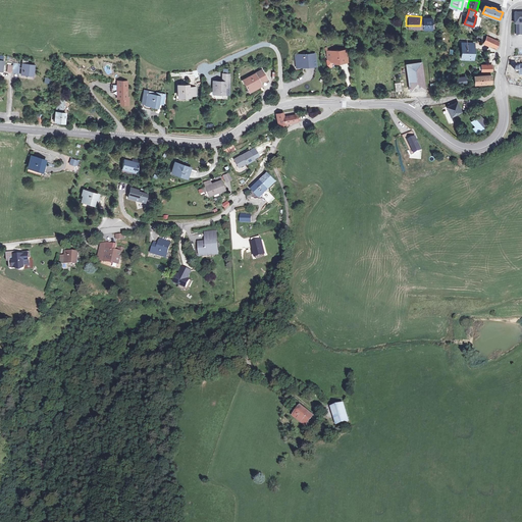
[(429,16),(421,16),(420,25),(429,25),(429,16)]
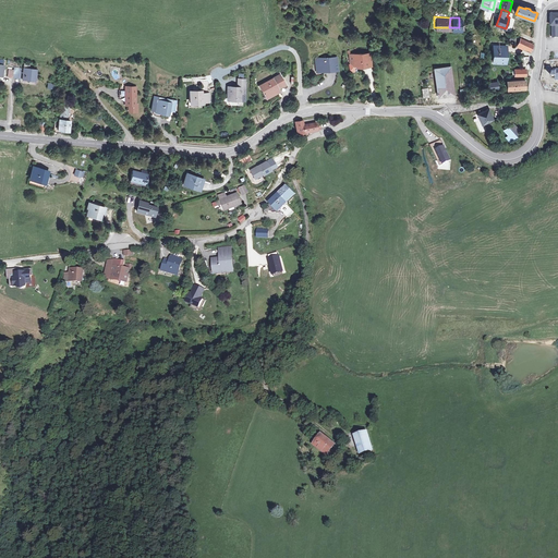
[(519,38),(517,44),(517,45),(530,51),(532,45),(519,38)]
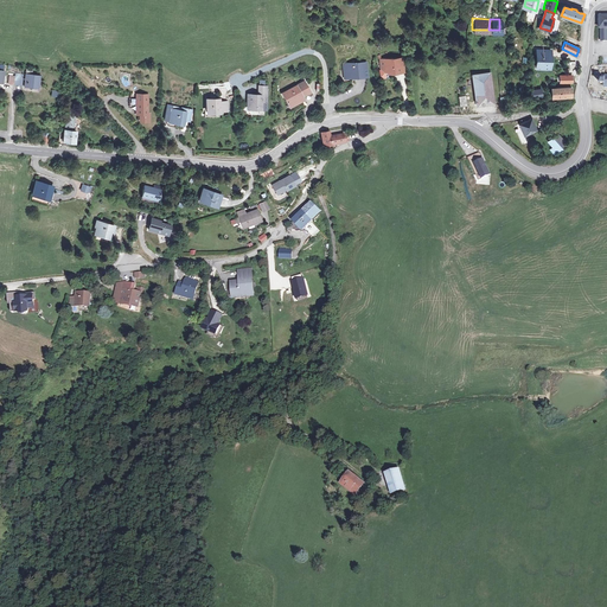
[(551,50),(538,50),(538,68),(551,68),(551,50)]
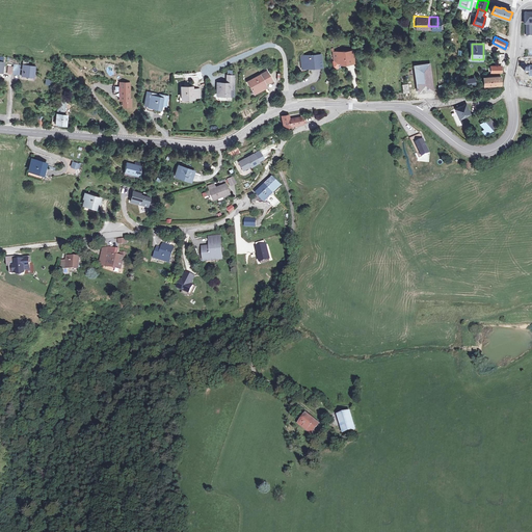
[(353,50),(334,52),(335,59),(339,62),(340,61),(345,61),(345,62),(354,62),(353,50)]
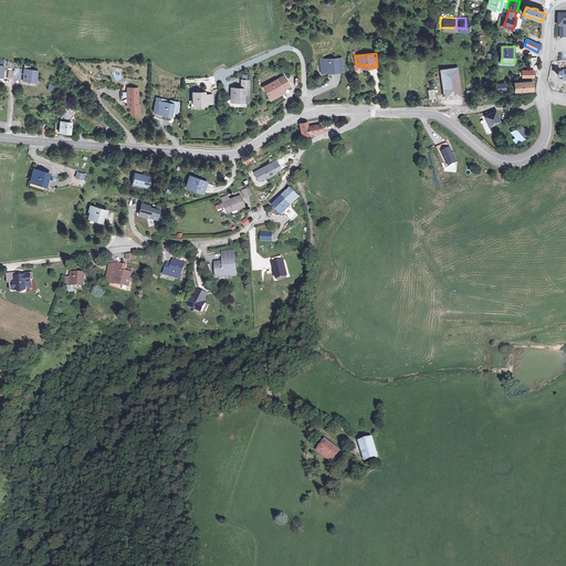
[(341,61),(321,61),(321,72),(327,72),(327,74),(335,74),(341,74),(341,61)]
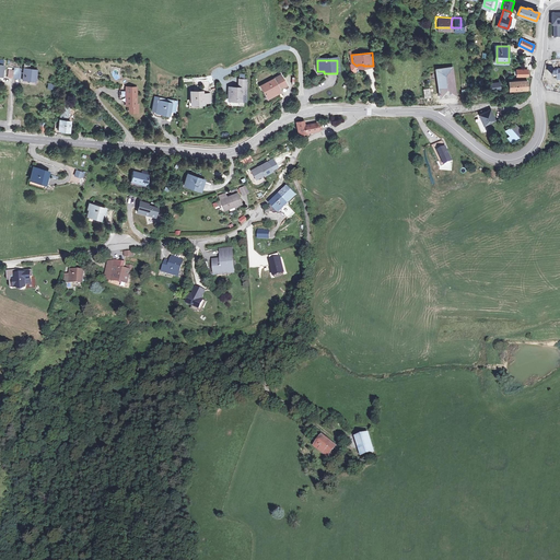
[(16,71),(13,71),(12,79),(22,80),(23,69),(16,68),(16,71)]
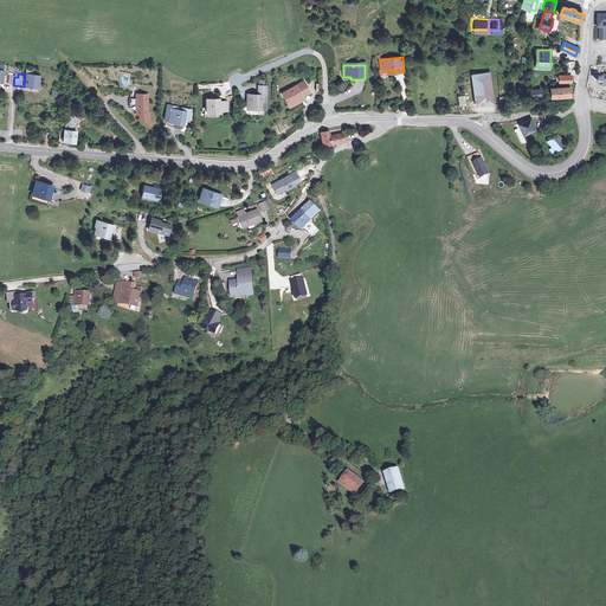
[(495,103),(492,86),(491,81),(482,82),(481,73),(472,75),(477,105),(485,104),(495,103)]
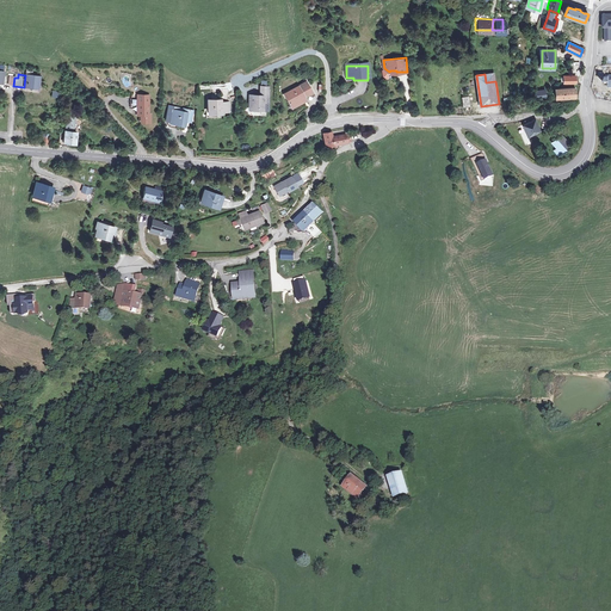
[(36,76),(29,75),(28,87),(39,88),(42,76),(36,76)]
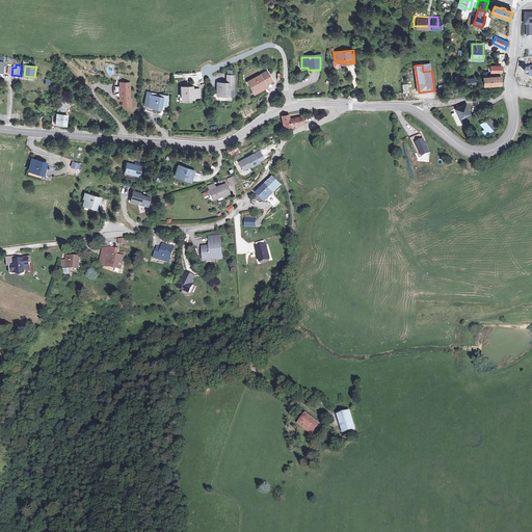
[(267,72),(251,81),(254,84),(249,86),(254,94),(264,87),(262,85),(265,83),(266,85),(272,81),(267,72)]
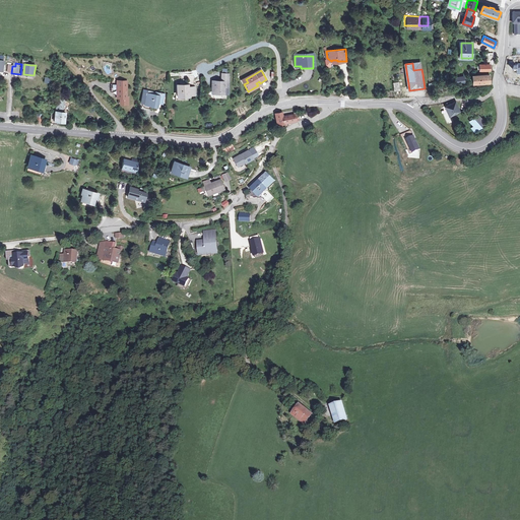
[(220,82),(212,82),(213,94),(229,94),(228,74),(219,74),(220,82)]
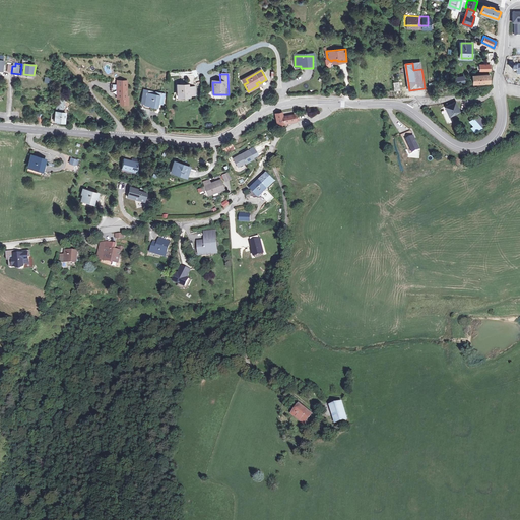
[(490,75),(473,76),(474,83),(491,82),(490,75)]
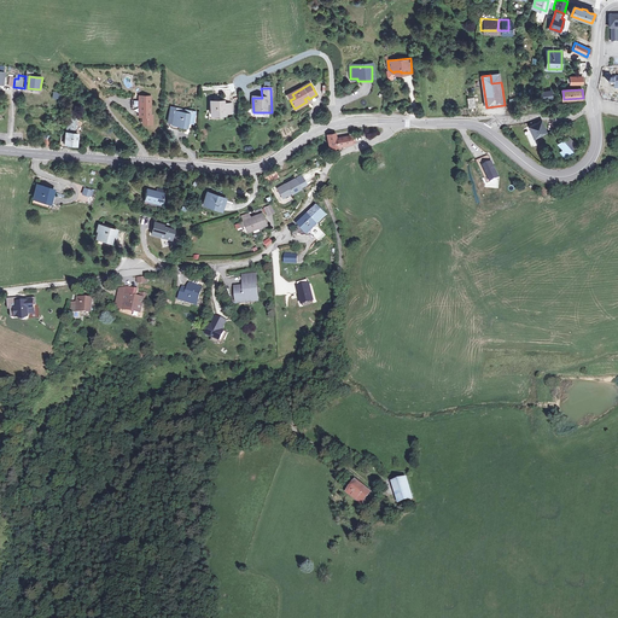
[(136,108),(134,108),(134,118),(138,118),(147,118),(147,117),(147,98),(136,98),(136,103),(136,108)]
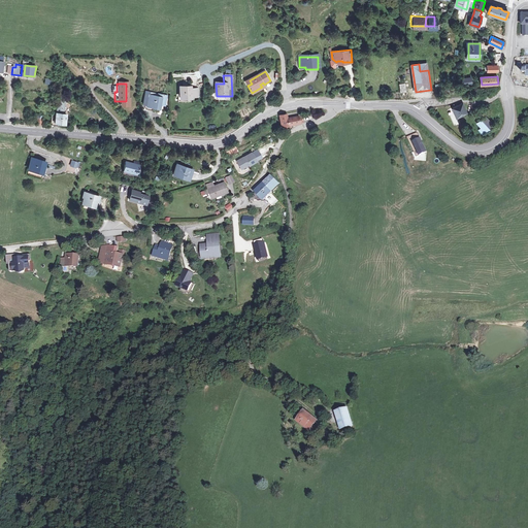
[(191,85),(179,86),(179,96),(192,96),(192,95),(198,95),(197,87),(191,87),(191,85)]
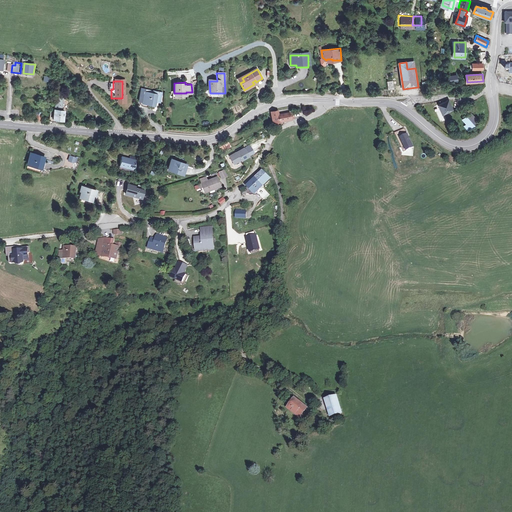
[(146,93),(141,93),(140,102),(149,103),(149,105),(156,106),(156,101),(161,102),(162,93),(155,92),(155,95),(151,94),(146,93)]
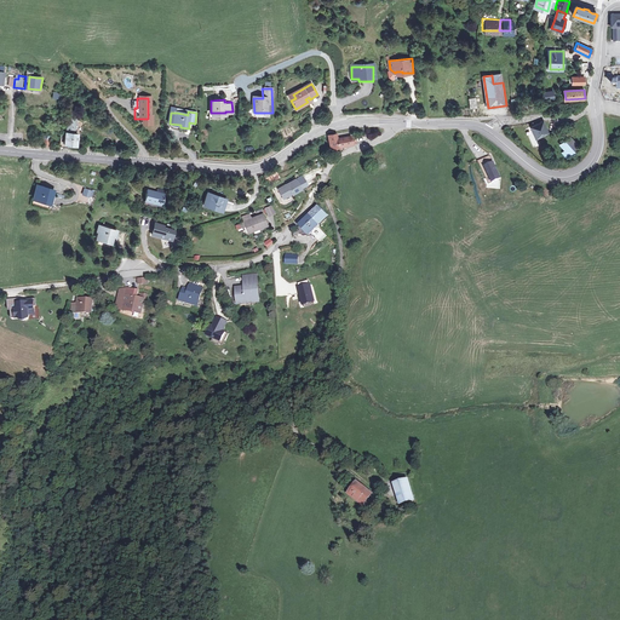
[(64,132),(63,132),(63,143),(74,144),(74,139),(75,133),(72,133),(74,119),(68,118),(64,132)]
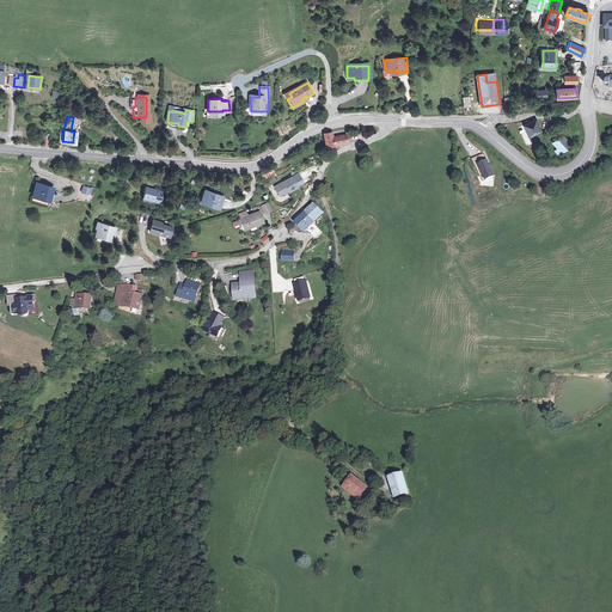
[(536,121),(525,126),(530,135),(540,130),(536,121)]
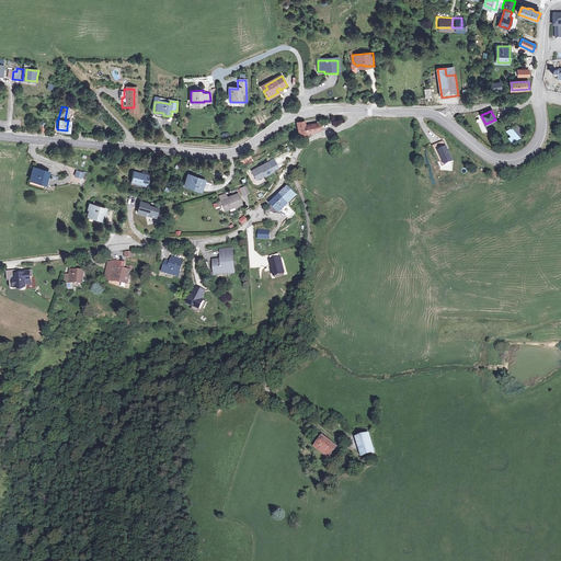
[(304,124),(296,125),(298,135),(322,130),(321,121),(316,121),(304,123),(304,124)]
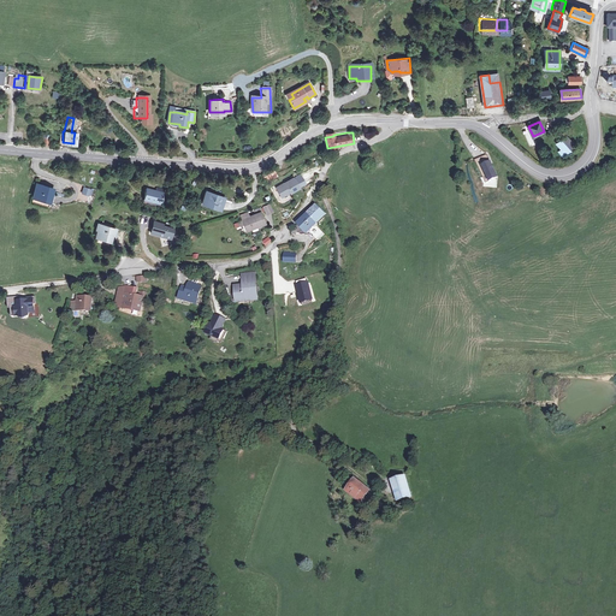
[(566,135),(556,143),(561,148),(558,152),(563,157),(574,144),(566,135)]
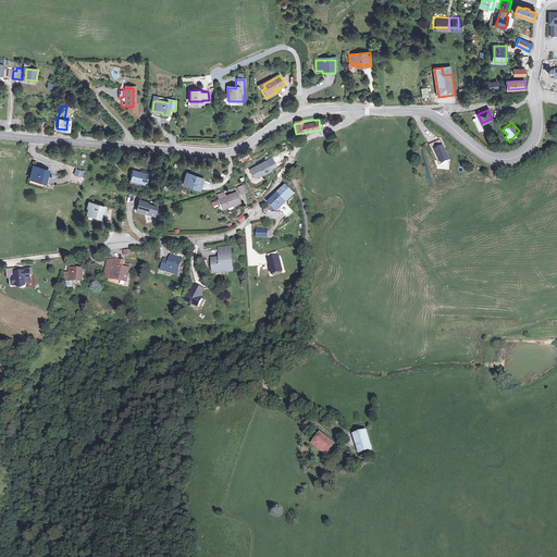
[(438,165),(443,163),(436,150),(444,146),(441,139),(429,145),(438,165)]
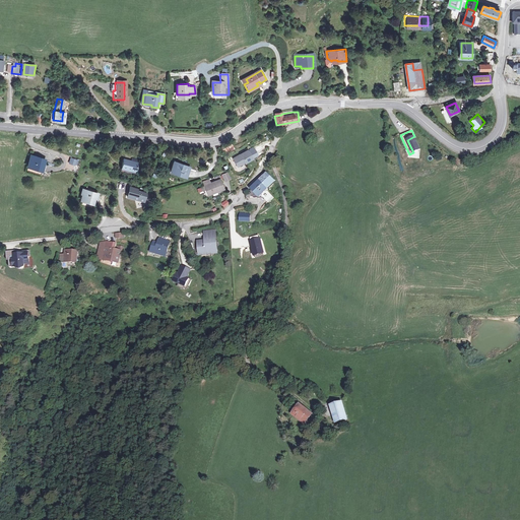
[(407,140),(413,152),(420,149),(414,136),(407,140)]
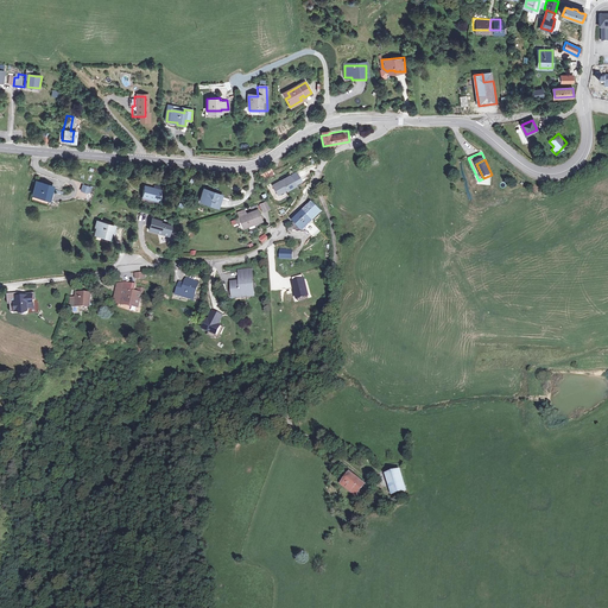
[(271,166),(260,173),(264,181),(274,173),(271,166)]
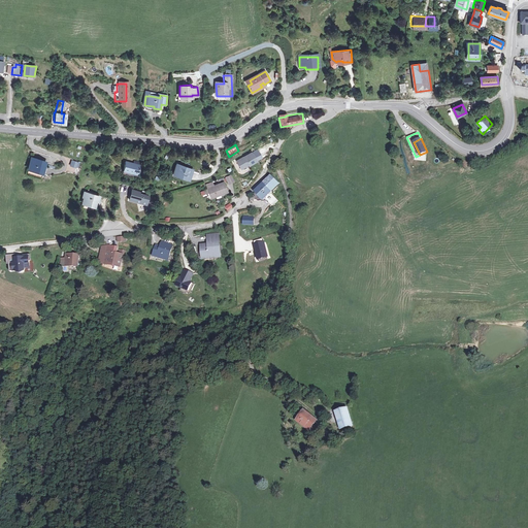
[(237,162),(241,170),(249,166),(250,167),(257,162),(252,154),(237,162)]
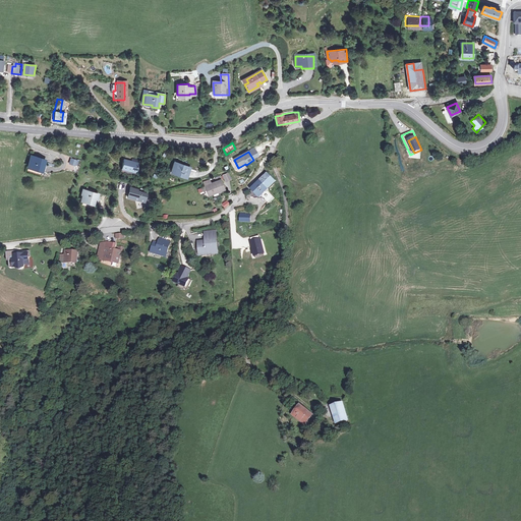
[(42,162),(27,158),(23,173),(38,176),(42,162)]
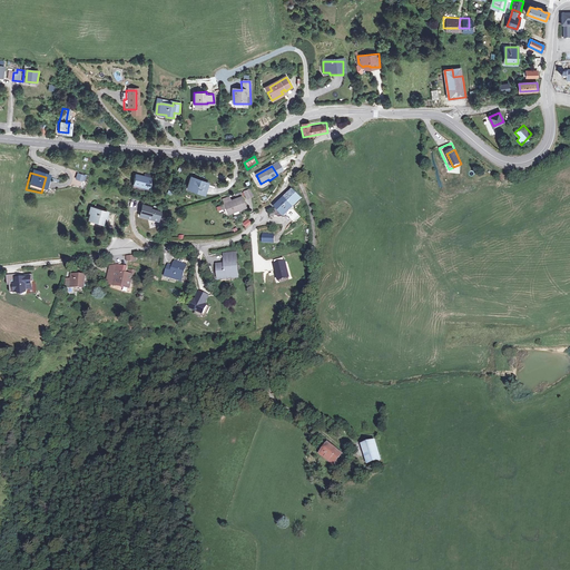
[(150,180),(135,176),(131,186),(147,190),(150,180)]
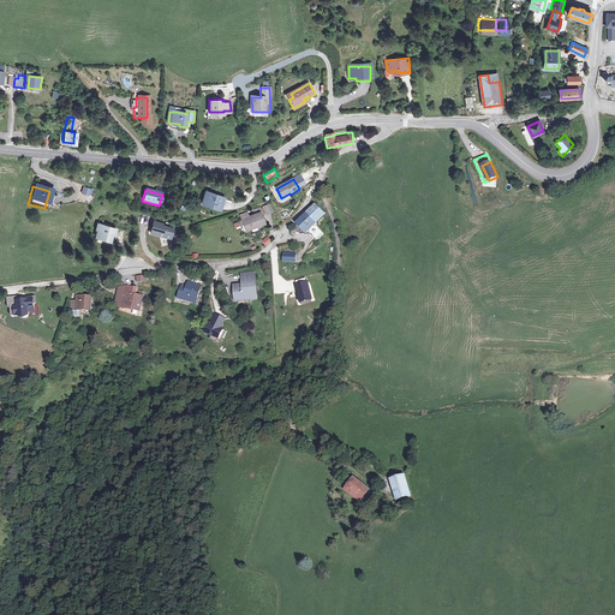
[(224,201),(208,196),(204,207),(221,212),(224,201)]
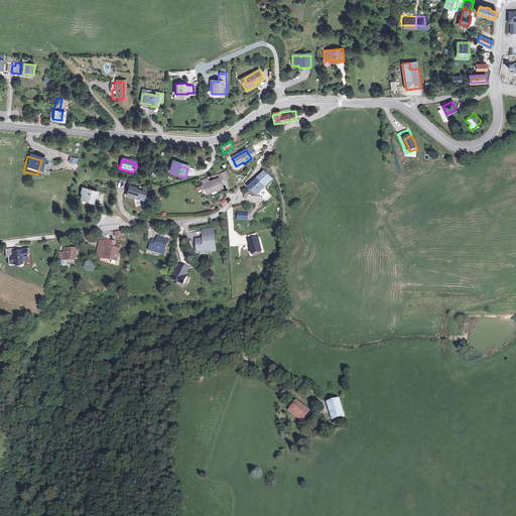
[(274,180),(266,173),(258,181),(266,189),(274,180)]
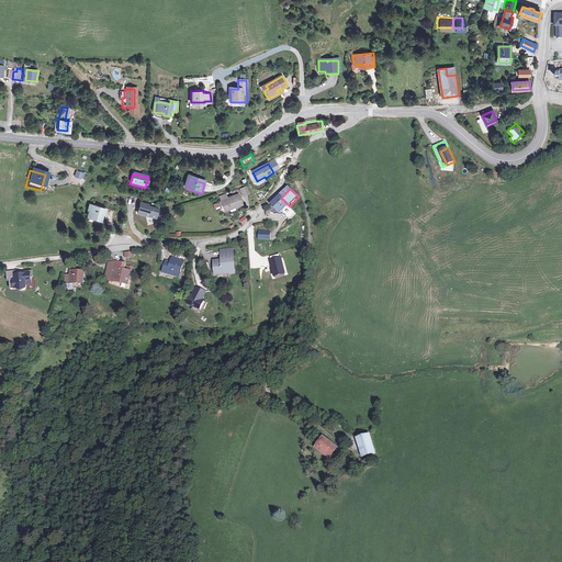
[(220,200),(222,204),(223,208),(225,213),(243,206),(238,197),(228,200),(226,197),(220,200)]
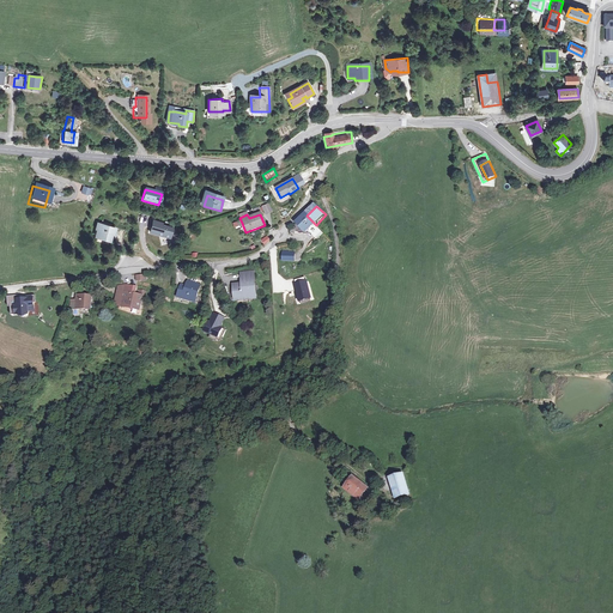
[(307,216),(298,224),(307,234),(316,225),(307,216)]
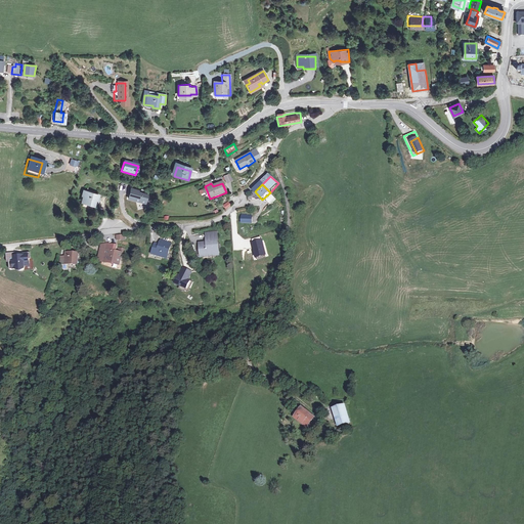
[(130,190),(127,201),(144,206),(146,197),(138,194),(138,192),(130,190)]
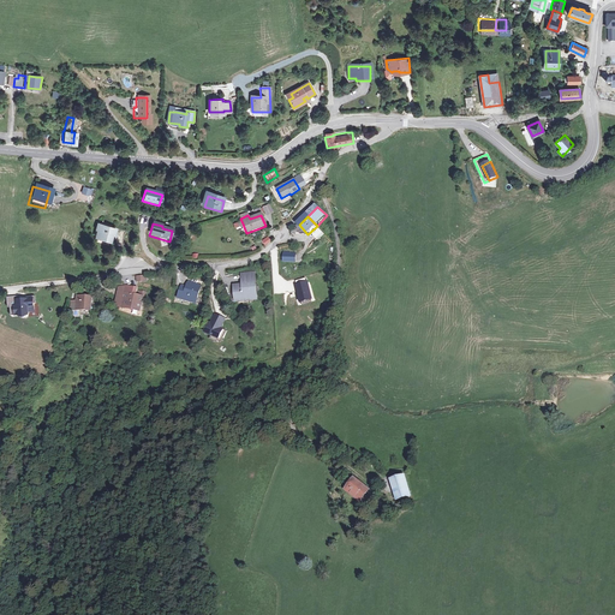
[(96,231),(99,232),(97,237),(100,238),(100,240),(109,243),(112,236),(115,237),(117,230),(99,225),(96,231)]
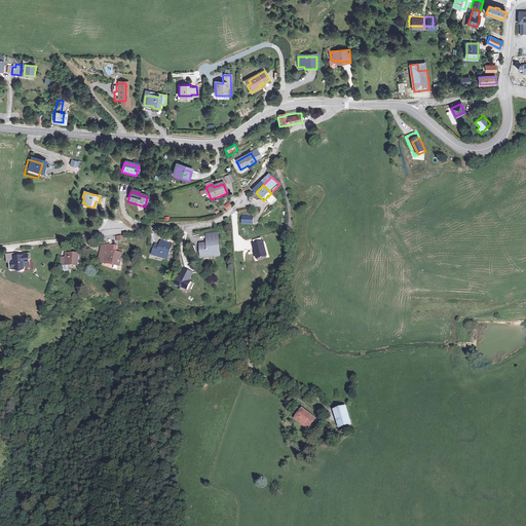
[(208,245),(199,246),(200,254),(204,254),(205,260),(222,257),(218,237),(211,238),(212,248),(209,249),(208,245)]
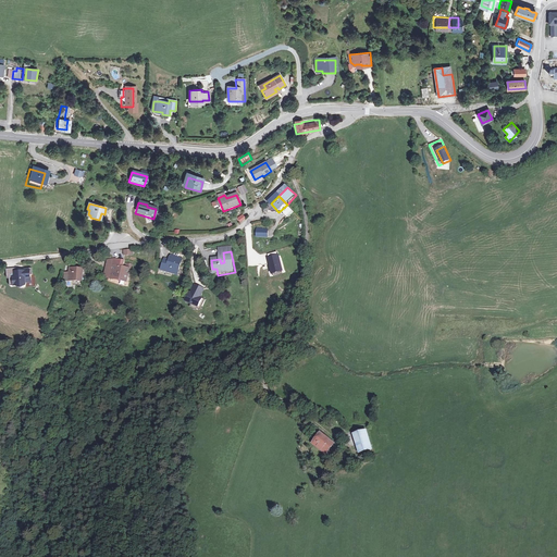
[(279,254),(267,257),(271,273),(283,270),(279,254)]
